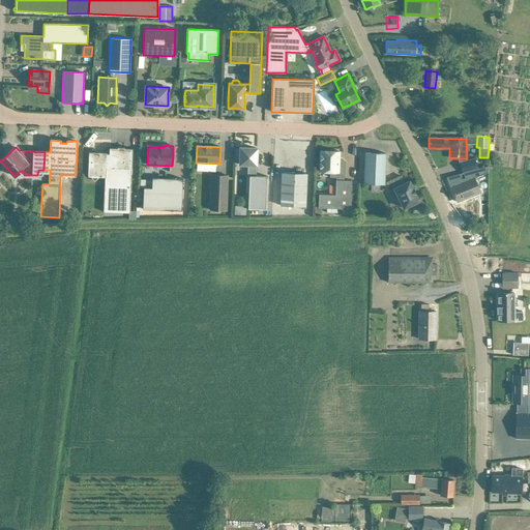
[(104,211),(107,212),(129,212),(131,159),(133,149),(124,148),(117,147),(117,148),(110,148),(109,153),(107,153),(89,152),(88,176),(105,177),(104,211)]
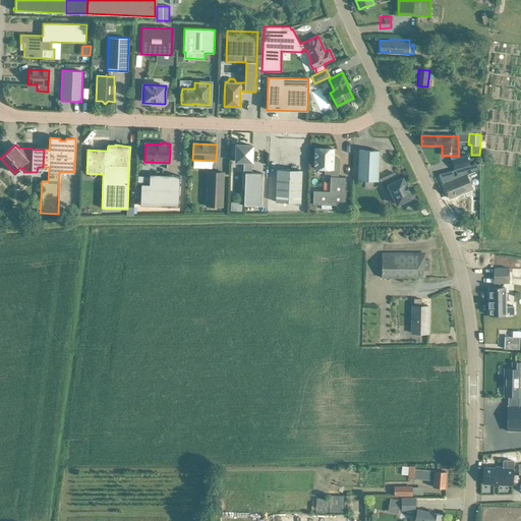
[(251,171),(252,146),(236,145),(235,161),(244,162),(243,170),(245,170),(251,171)]
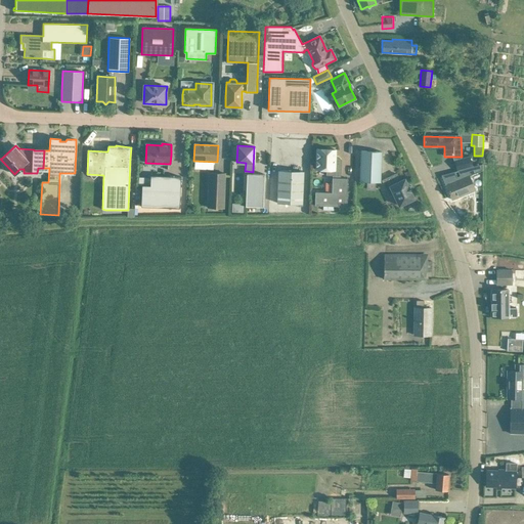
[(335,160),(336,149),(334,149),(334,148),(328,148),(328,149),(317,149),(316,170),(326,170),(326,175),(341,176),(341,161),(335,160)]
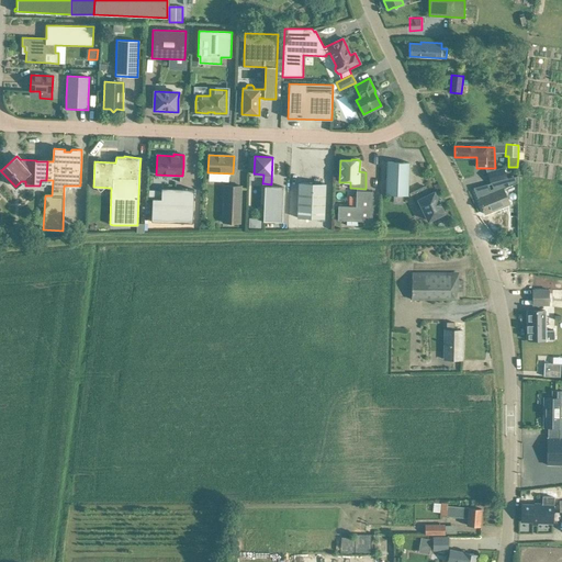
[(408,163),(388,161),(385,194),(407,195),(408,163)]
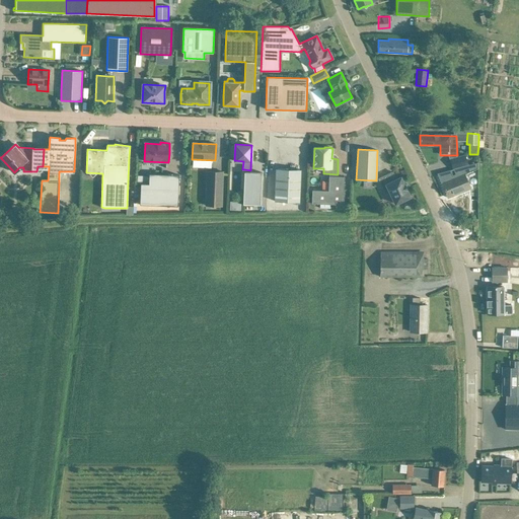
[(464,154),(451,158),(450,159),(453,168),(467,164),(464,154)]
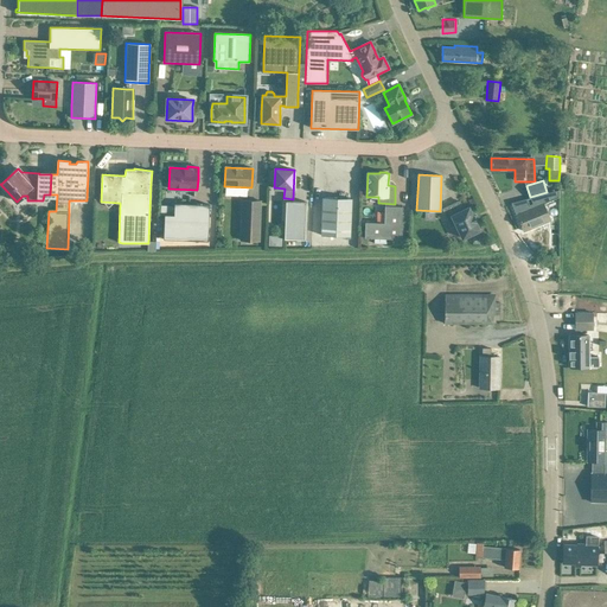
[(557,191),(512,203),(517,215),(521,224),(521,225),(521,227),(522,227),(524,231),(551,219),(543,200),(558,197),(557,191)]
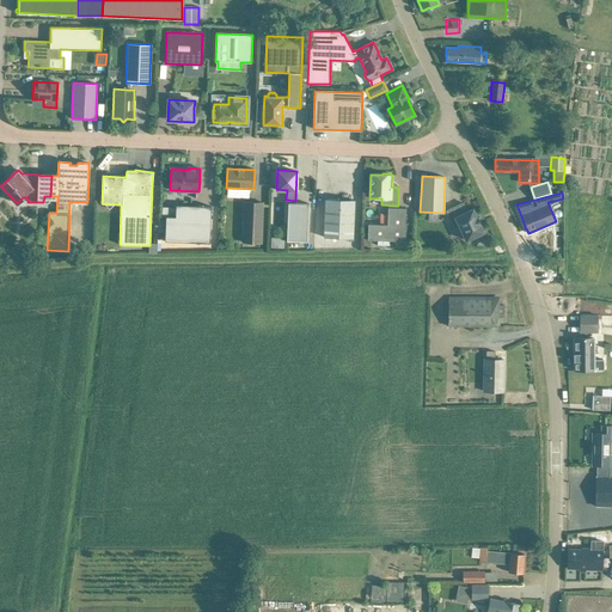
[(354,200),(325,199),(324,237),(353,238),(354,200)]
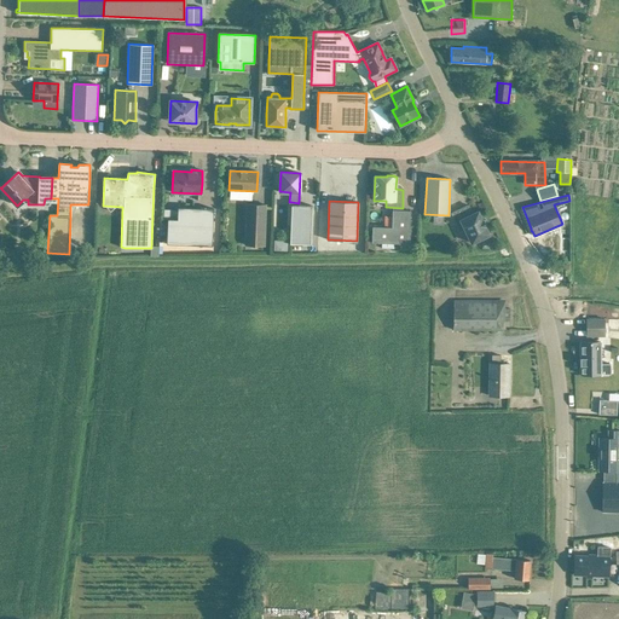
[(299,206),(299,203),(291,202),(291,204),(291,206),(290,243),(311,244),(312,207),(312,206),(299,206)]
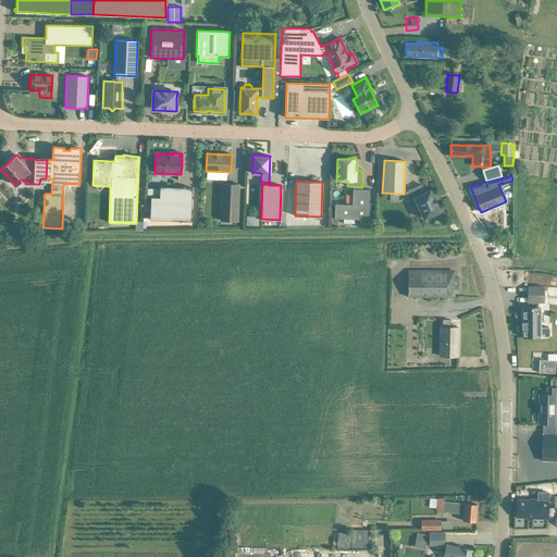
[(239,184),(222,184),(221,221),(238,221),(239,184)]
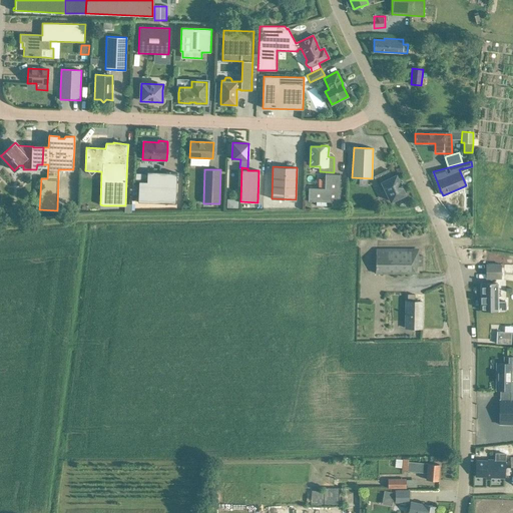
[(388,170),(374,176),(381,191),(385,189),(391,201),(405,194),(402,187),(400,181),(399,181),(396,175),(392,177),(388,170)]
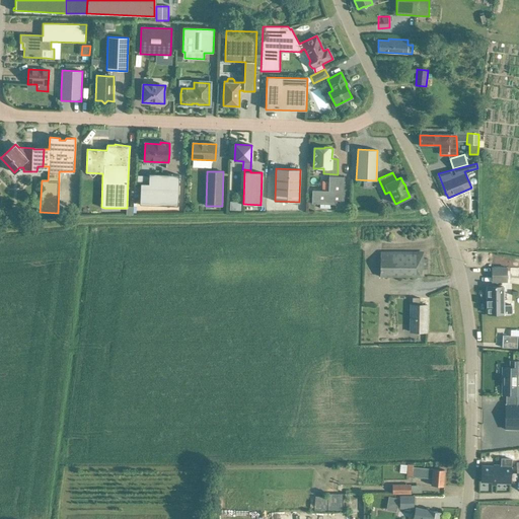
[(140,183),(140,205),(177,206),(179,174),(149,173),(148,183),(140,183)]
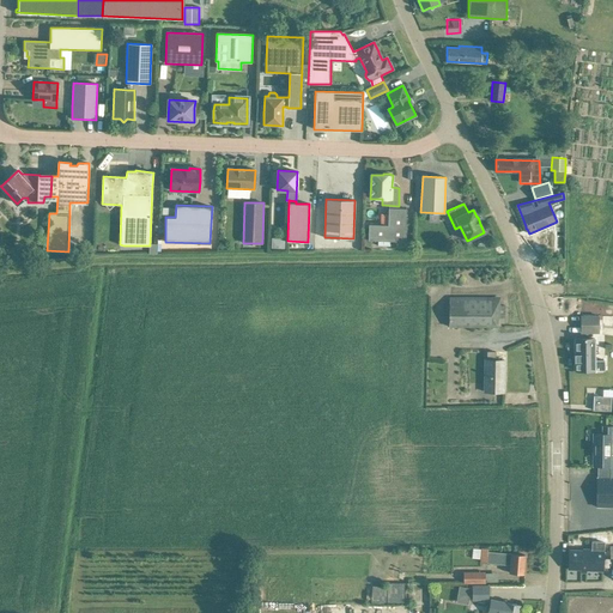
[(388,225),(369,224),(368,241),(405,242),(406,208),(388,208),(388,225)]
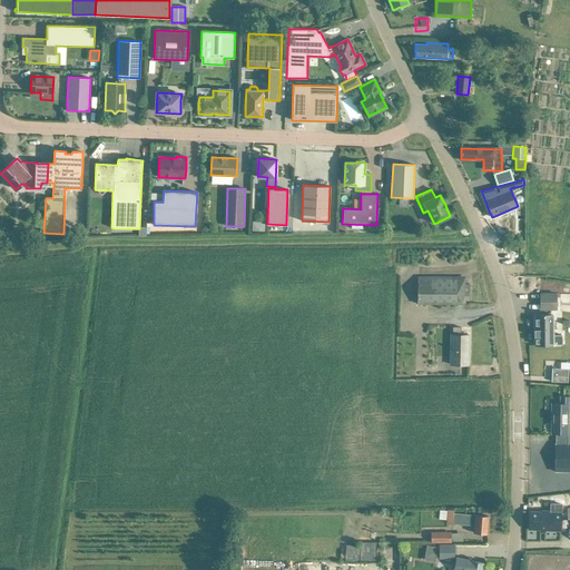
[(253,222),(252,232),(264,232),(265,222),(253,222)]
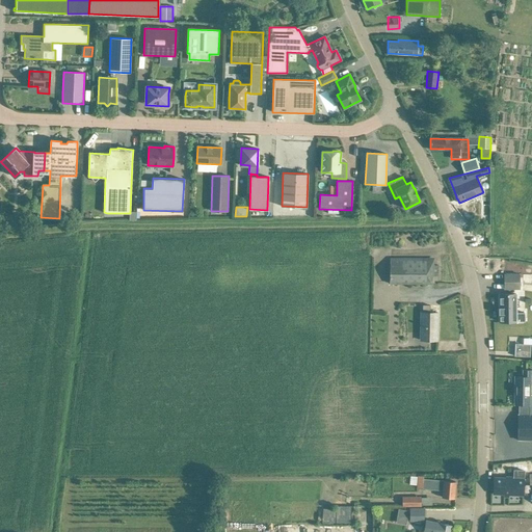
[(390,284),(429,284),(429,276),(432,276),(433,260),(391,259),(390,284)]
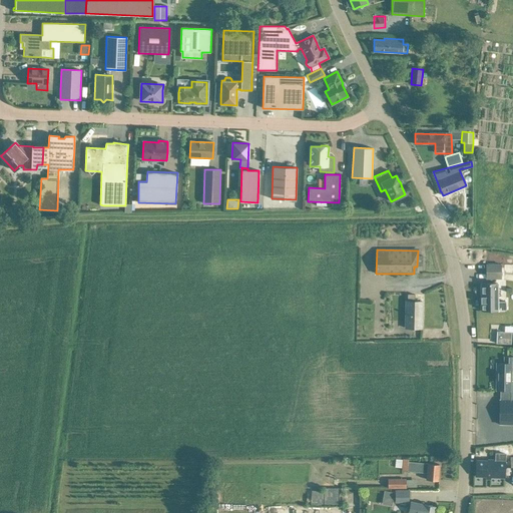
[(501,279),(501,265),(486,265),(486,279),(501,279)]
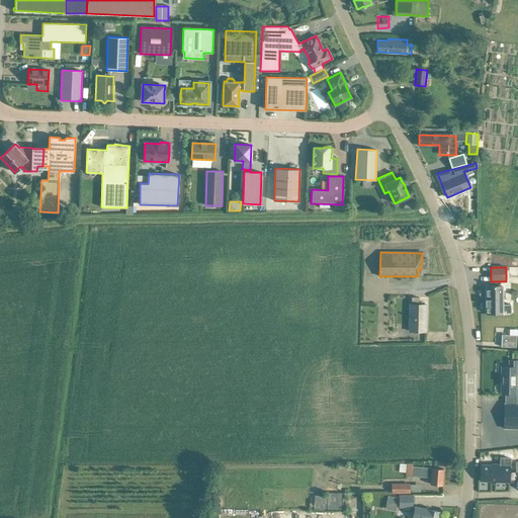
[(502,286),(497,286),(487,286),(487,314),(503,313),(511,313),(511,305),(502,305),(502,286)]
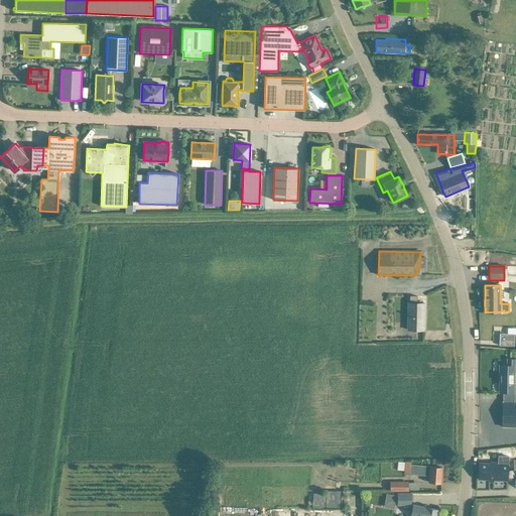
[(417,296),(410,296),(410,303),(408,303),(408,330),(424,331),(424,321),(423,321),(423,317),(424,317),(424,303),(417,303),(417,296)]
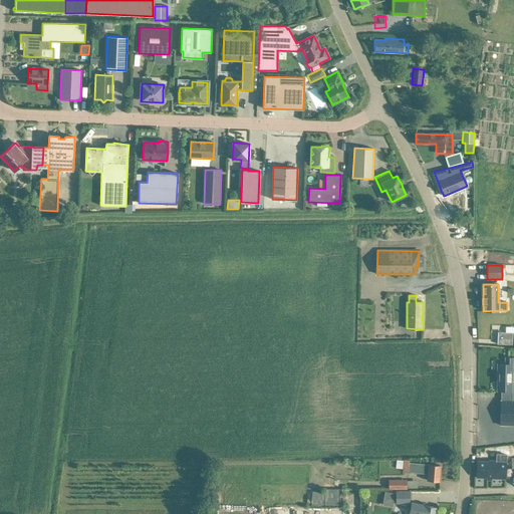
[(498,332),(497,344),(512,344),(512,333),(498,332)]
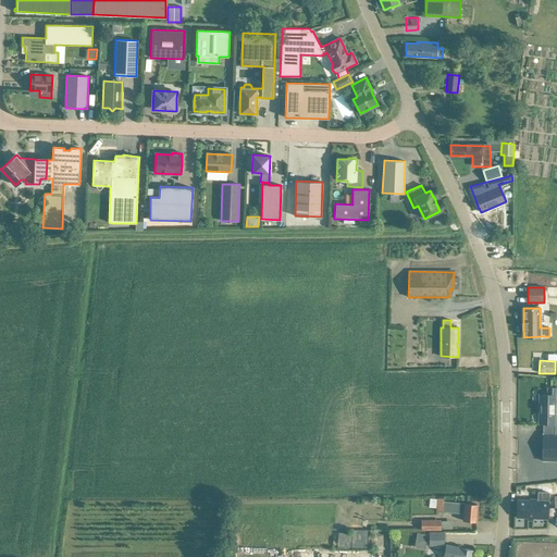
[(556,413),(555,413),(555,395),(556,394),(556,387),(547,387),(547,394),(539,394),(539,423),(543,423),(543,434),(554,434),(556,434),(556,413)]
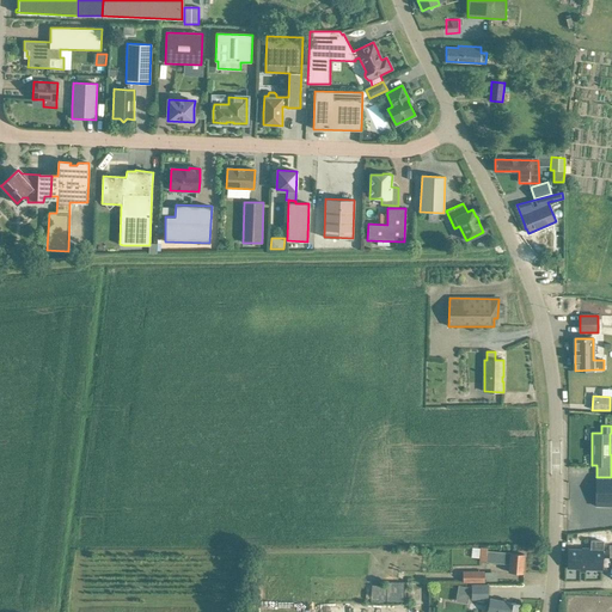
[(611,477),(609,477),(597,477),(595,506),(607,506),(611,506),(611,477)]
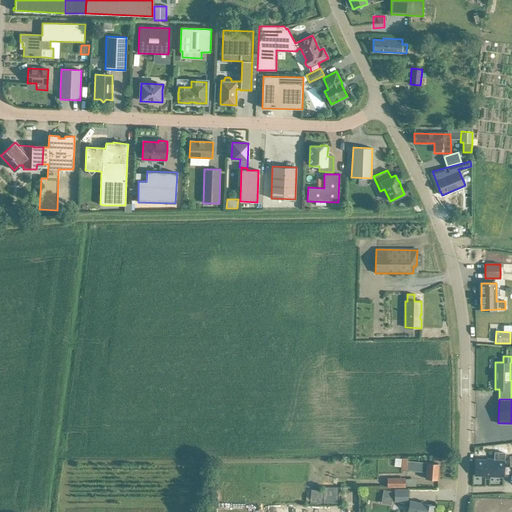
[(508,444),(494,446),(495,452),(508,453),(508,444)]
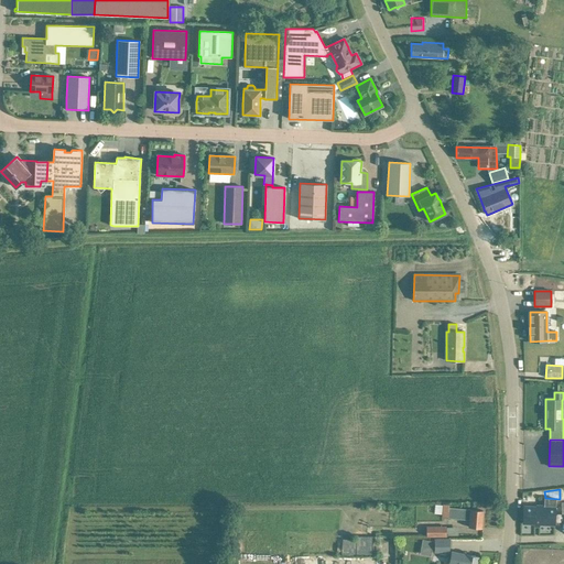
[(555,499),(551,499),(544,498),(544,506),(540,506),(540,507),(523,506),(522,523),(554,524),(555,499)]
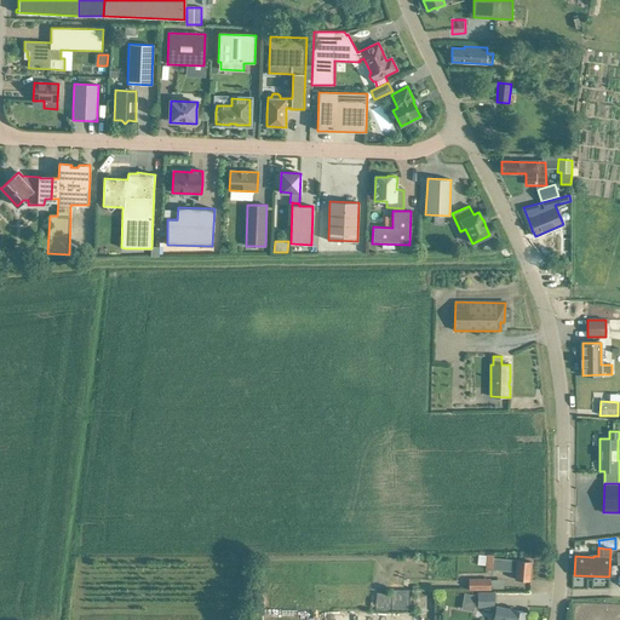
[(478,555),(477,564),(487,566),(487,569),(516,572),(516,579),(517,580),(529,580),(530,561),(518,561),(517,560),(493,557),(493,555),(488,555),(487,556),(478,555)]
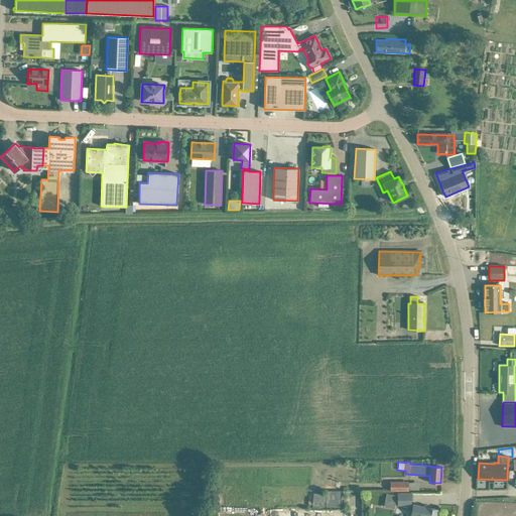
[(408,482),(390,483),(390,491),(408,491),(408,482)]
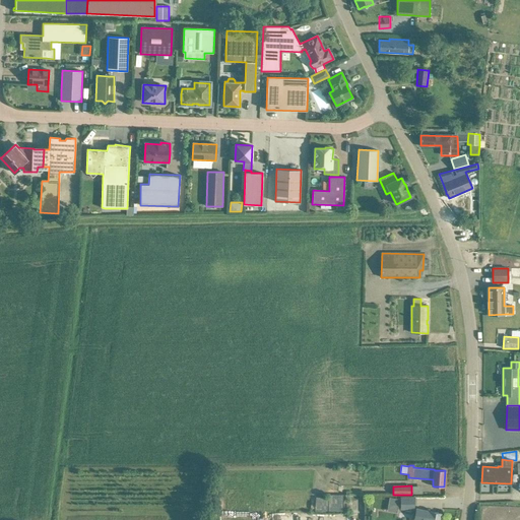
[(438,501),(439,493),(423,492),(423,500),(438,501)]
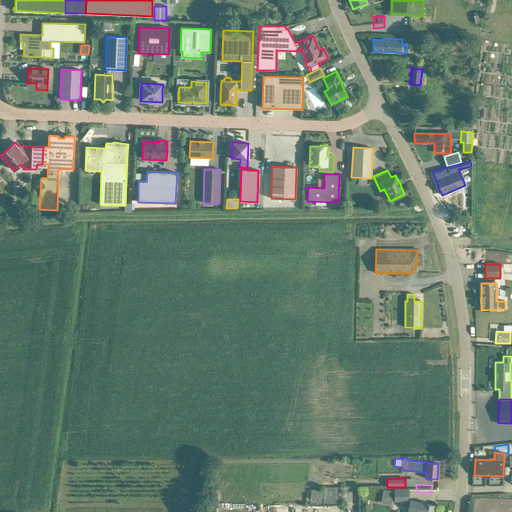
[(311,490),(310,503),(337,503),(337,487),(324,487),(324,491),(311,490)]
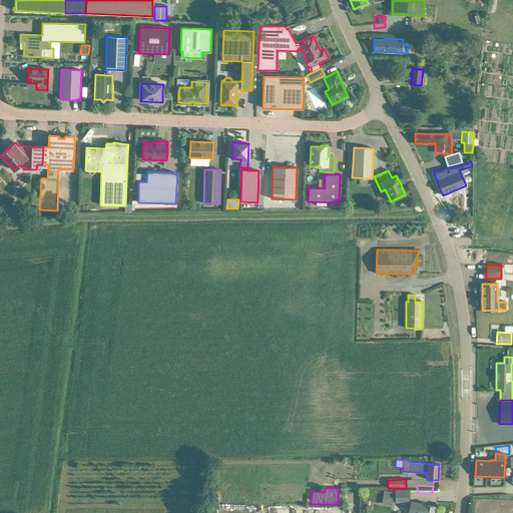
[(409,490),(395,490),(395,502),(409,502),(409,490)]
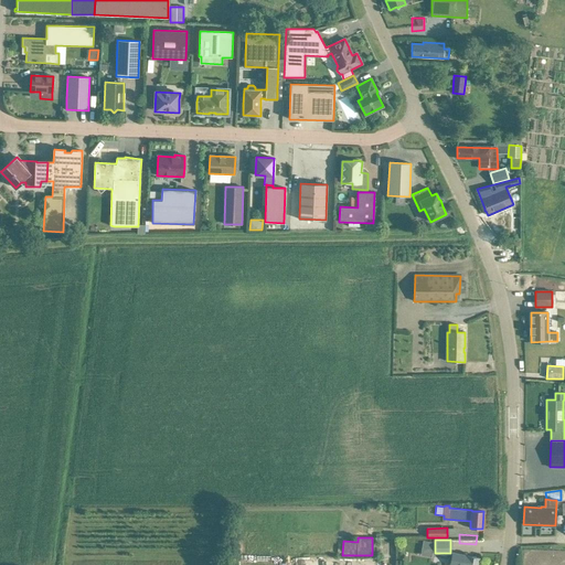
[(424,541),(420,554),(432,556),(434,542),(424,541)]
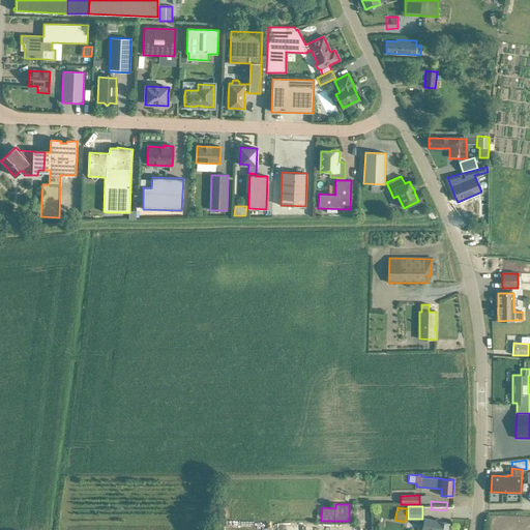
[(448,529),(449,524),(424,519),(421,529),(448,529)]
